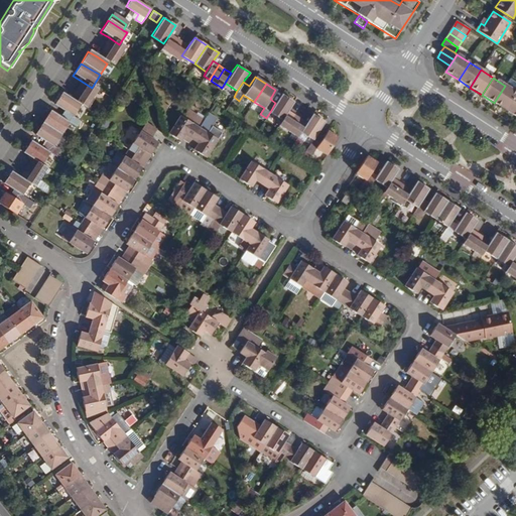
[(494,103),(505,111),(515,94),(515,92),(505,86),(494,103)]
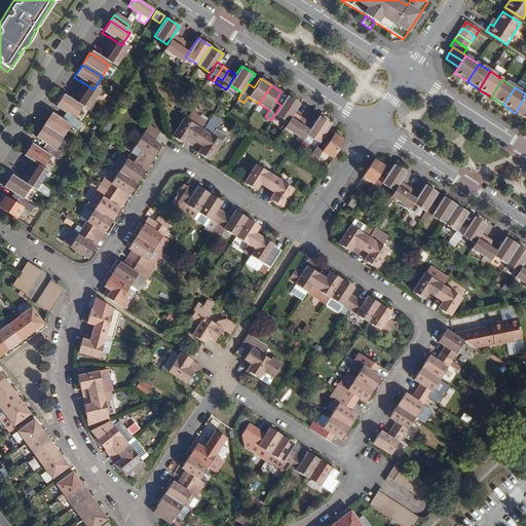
[(54,108),(64,114),(73,120),(81,108),(71,101),(62,96),(54,108)]
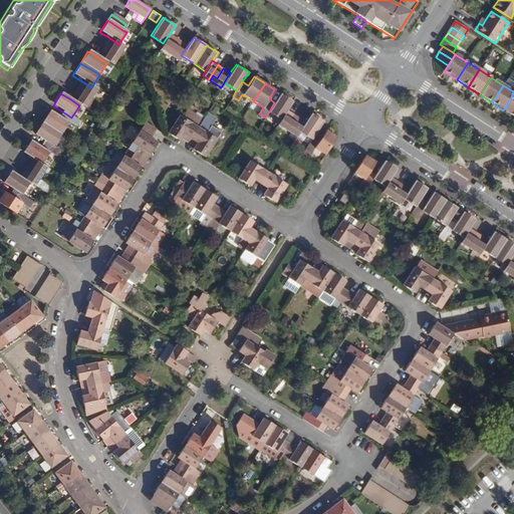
[(280,93),(274,102),(269,111),(280,119),(287,109),(292,101),(280,93)]
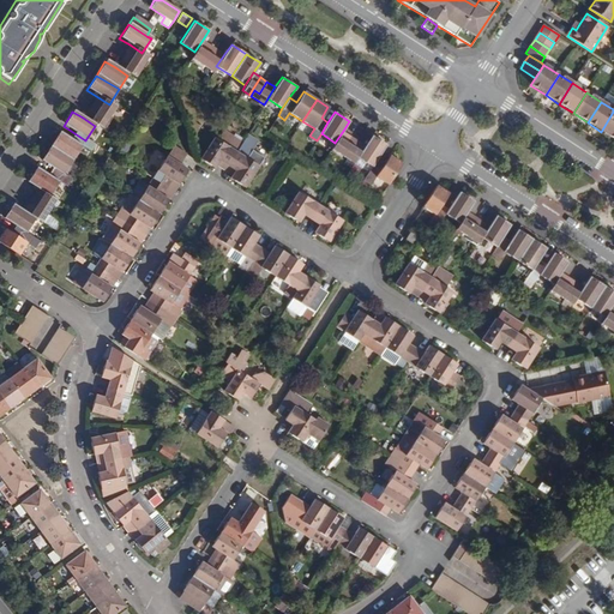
[(613,112),(601,132),(613,139),(613,112)]
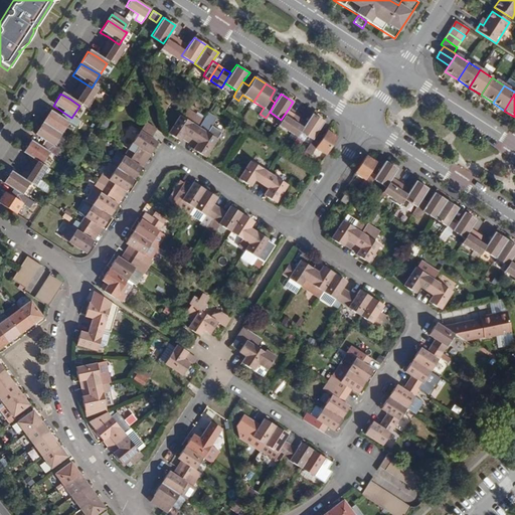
[(294,114),(288,110),(281,120),(278,124),(288,131),(292,126),(288,123),(294,114)]
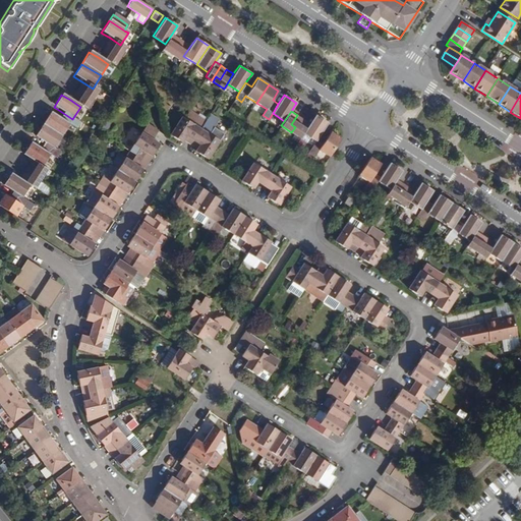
[(72,119),(63,113),(60,119),(50,113),(43,124),(62,136),(69,125),(74,128),(78,123),(72,119)]
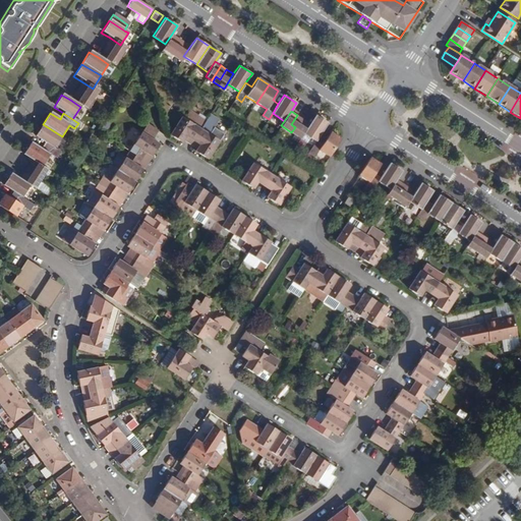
[(193,139),(201,127),(182,115),(170,133),(182,141),(183,139),(186,134),(193,139)]
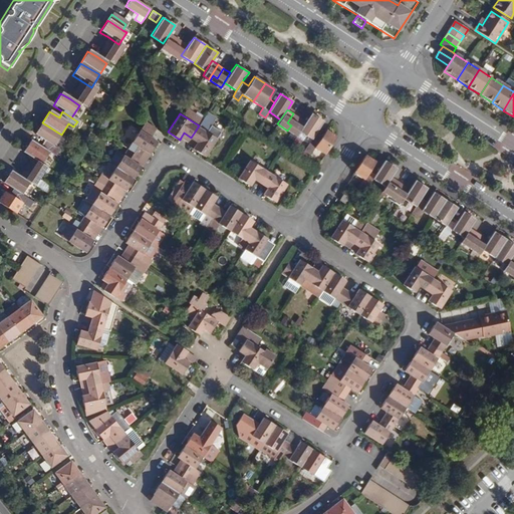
[(293,113),(287,122),(291,125),(287,131),(289,132),(291,129),(299,116),(293,113)]
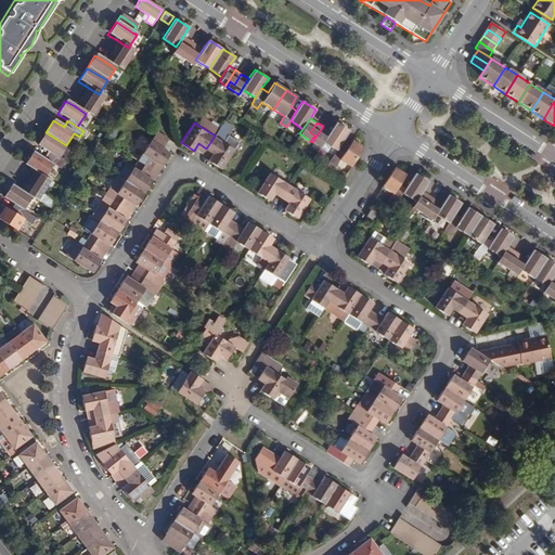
[(336,123),(331,131),(324,142),(337,150),(339,145),(350,131),(336,123)]
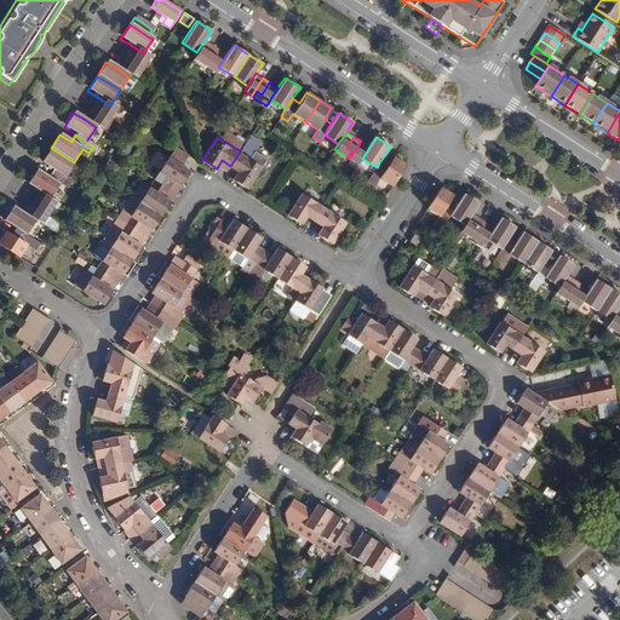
[(248,138),(240,151),(230,166),(239,171),(235,177),(234,178),(247,187),(262,165),(260,165),(251,160),(256,153),(260,145),(248,138)]
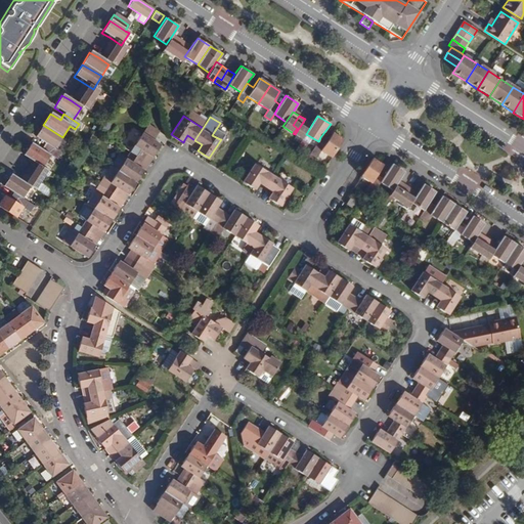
[(306,134),(312,124),(305,119),(297,131),(295,134),(303,139),(306,134)]
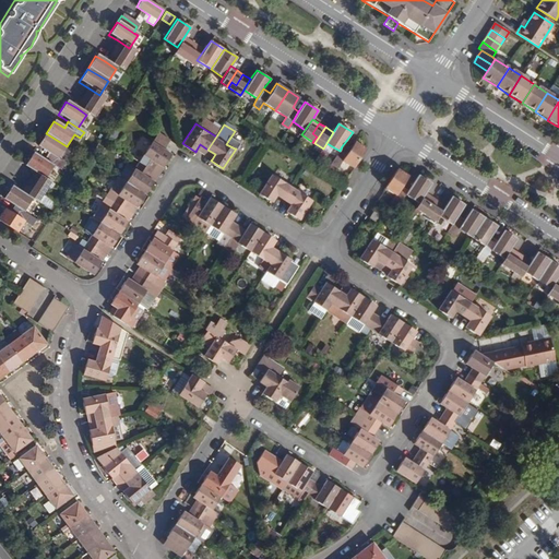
[(139,162),(151,169),(156,162),(163,166),(171,154),(163,149),(168,140),(157,132),(150,144),(139,162)]
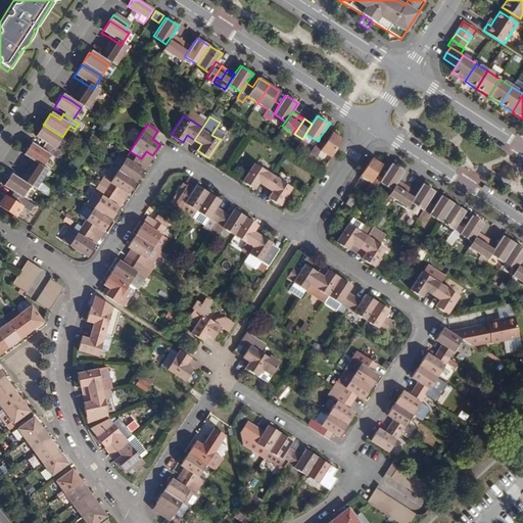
[(44,144),(41,149),(50,155),(55,158),(59,153),(53,149),(62,137),(43,125),(35,138),(44,144)]
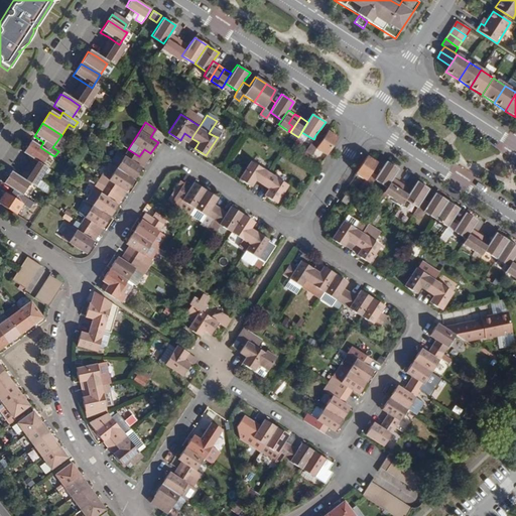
[(217,137),(221,132),(213,127),(209,133),(217,137)]
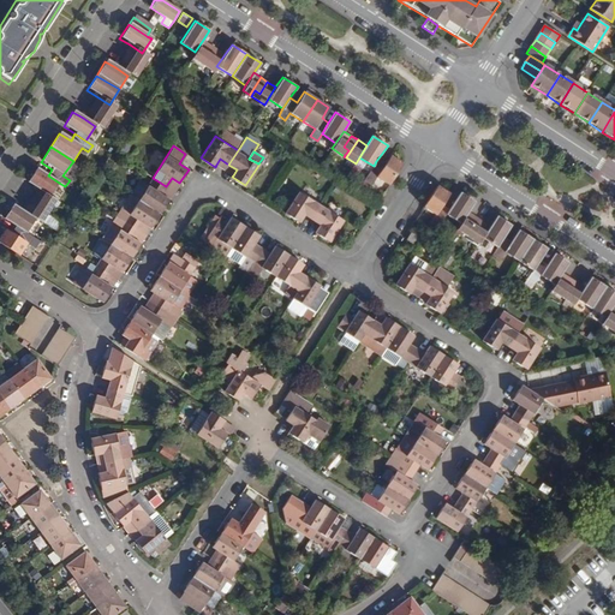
[(384,166),(376,161),(374,166),(365,179),(372,184),(377,177),(390,185),(404,163),(390,155),(384,166)]
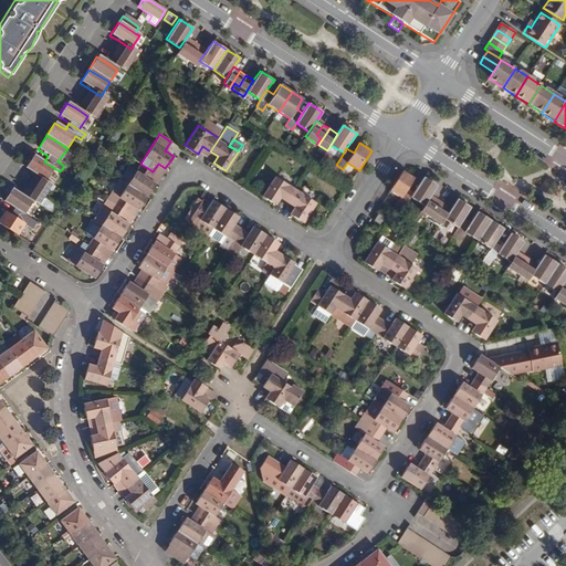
[(210,152),(202,146),(199,152),(207,157),(210,152)]
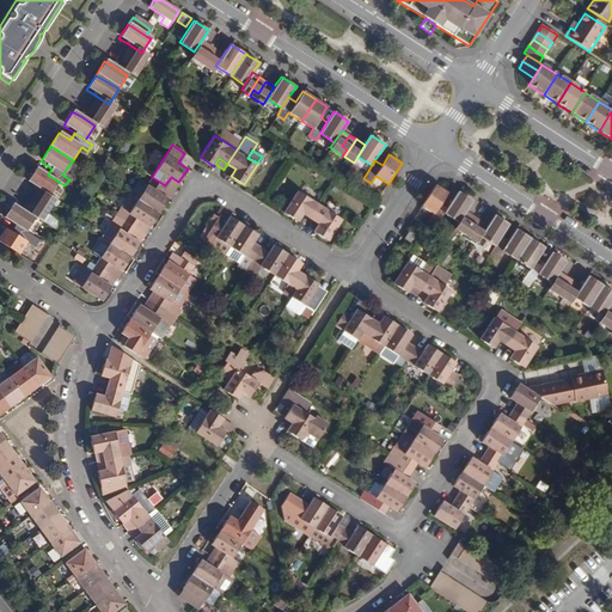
[(227,164),(224,170),(232,175),(236,169),(227,164)]
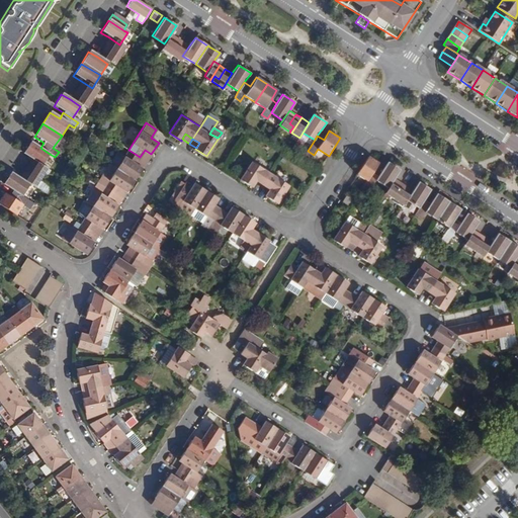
[(23,154),(31,159),(41,165),(50,154),(40,148),(30,142),(23,154)]
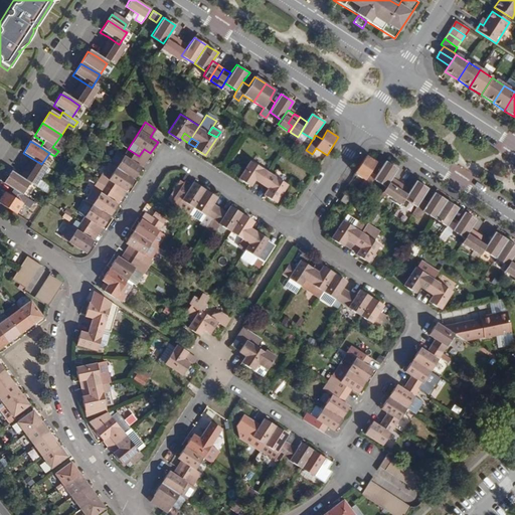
[(116,168),(134,179),(142,166),(135,162),(139,156),(128,149),(116,168)]
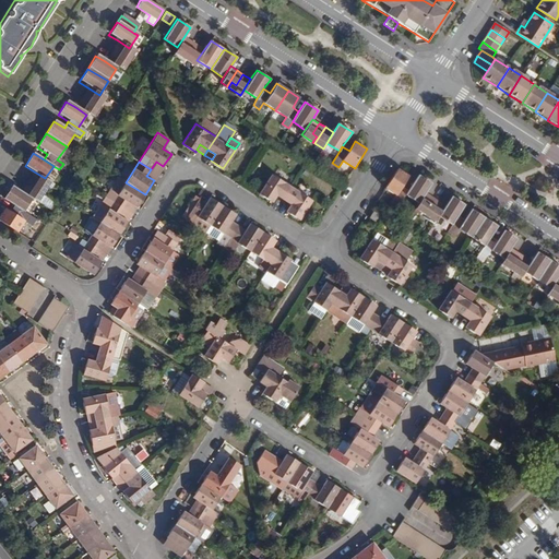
[(151,169),(158,174),(163,166),(156,162),(151,169)]
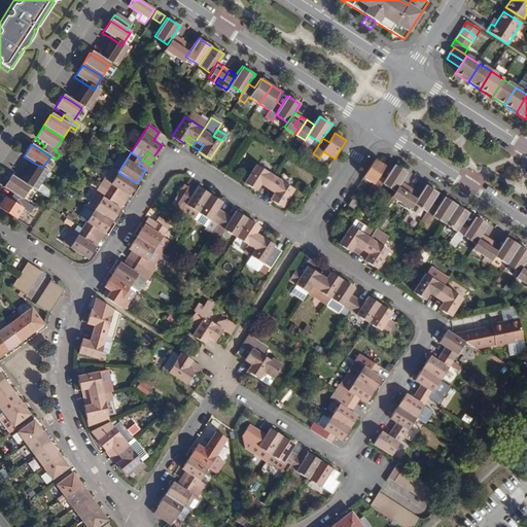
[(383,184),(386,179),(380,176),(386,167),(375,159),(362,177),(374,184),(370,190),(376,195),(383,184)]
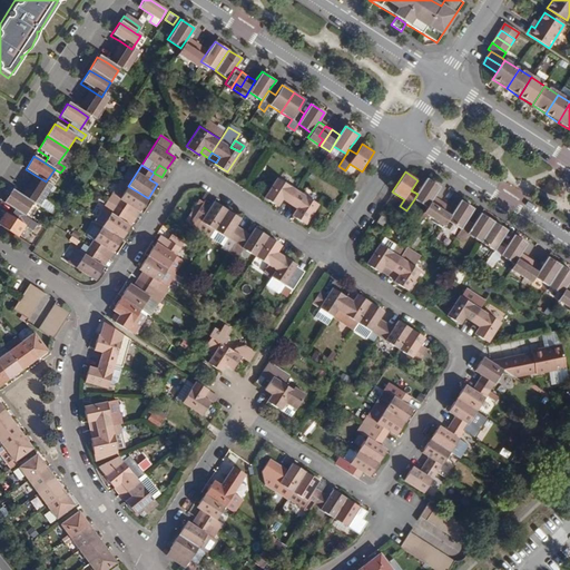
[(259,193),(265,196),(278,177),(273,174),(259,193)]
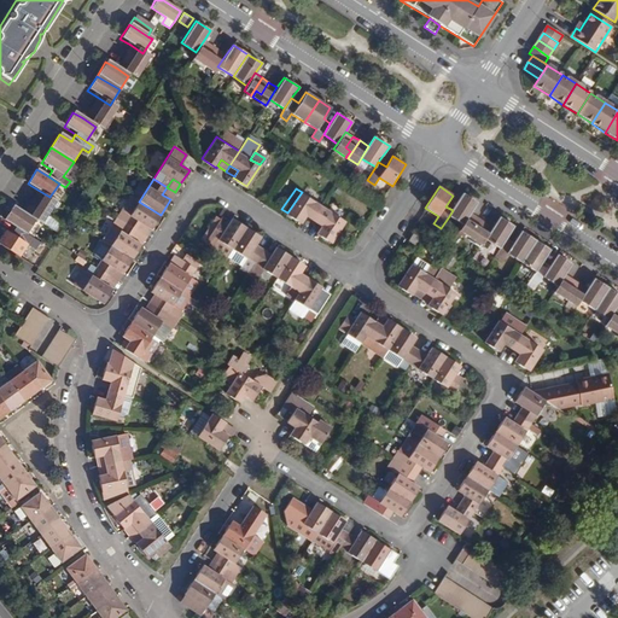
[(54,200),(50,197),(38,190),(33,197),(44,204),(41,209),(47,213),(54,200)]
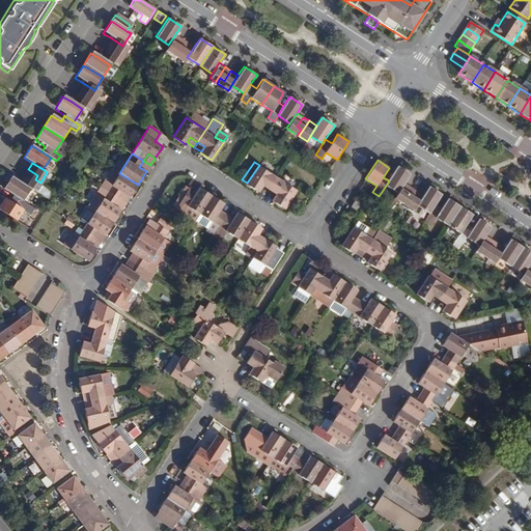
[(271,189),(278,177),(259,165),(247,183),(259,191),(263,185),(271,189)]
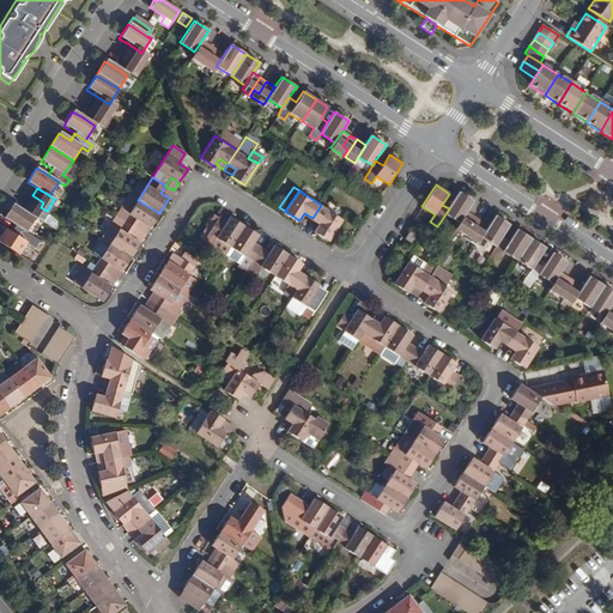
[(460,192),(449,208),(445,214),(460,224),(467,212),(474,201),(460,192)]
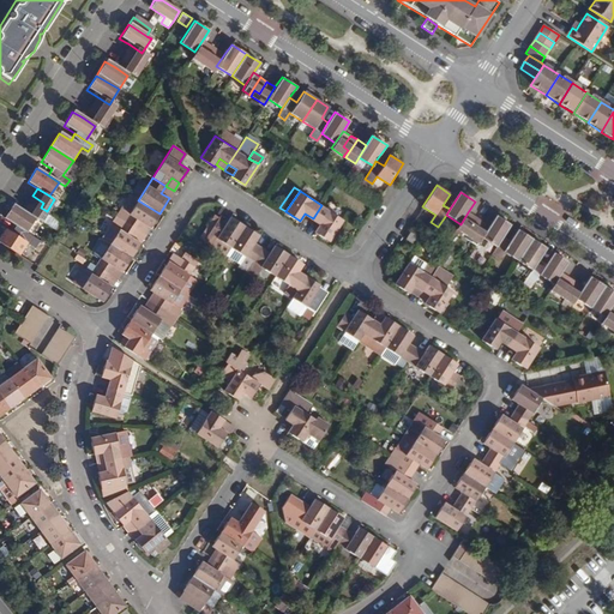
[(28,203),(44,214),(47,211),(41,208),(43,203),(32,196),(28,203)]
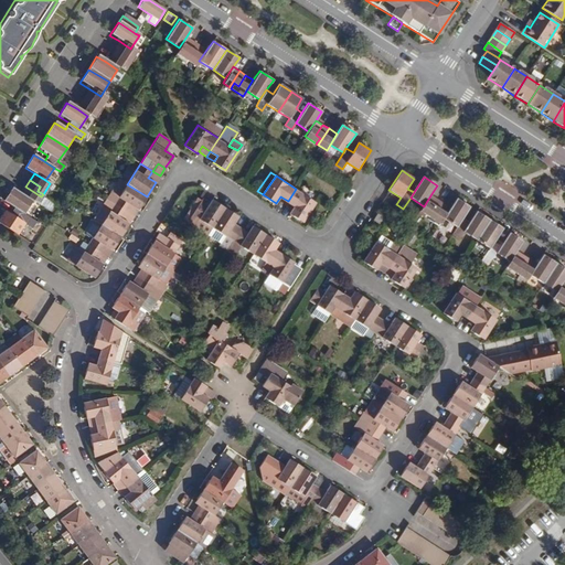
[(121,193),(114,204),(126,212),(131,203),(138,209),(147,196),(127,184),(121,193)]
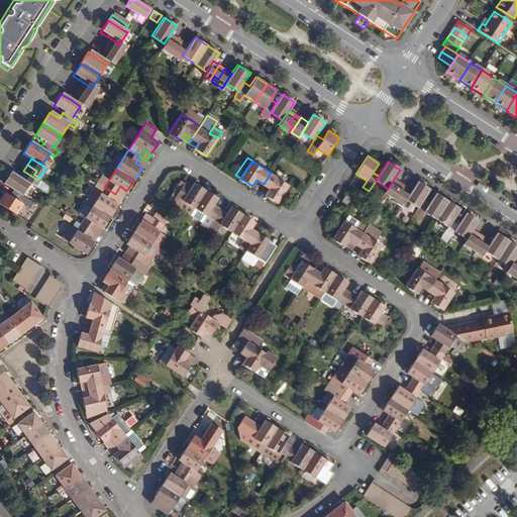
[(19,177),(29,184),(33,186),(37,180),(23,171),(19,177)]
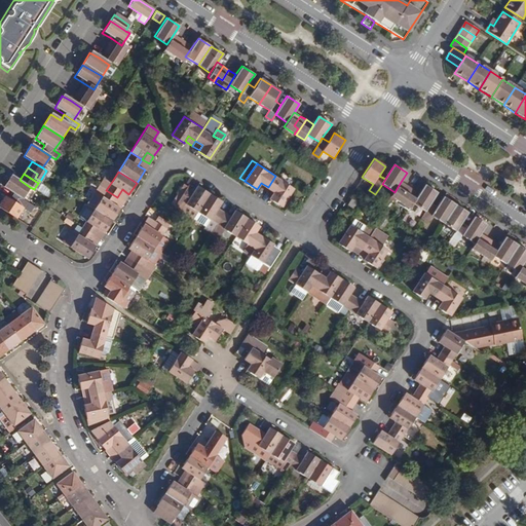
[(3,187),(19,196),(23,199),(30,187),(20,180),(11,175),(3,187)]
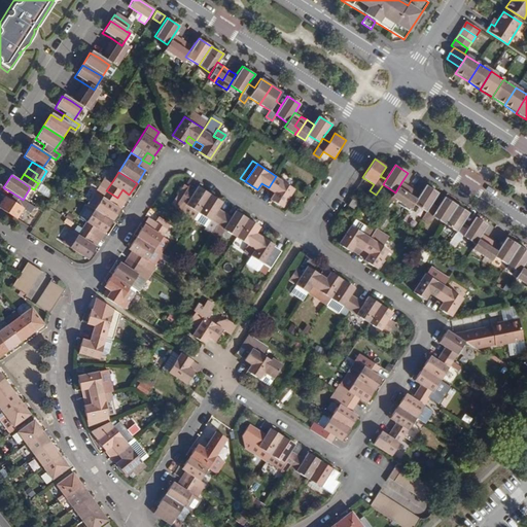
[(294,187),(276,176),(269,187),(275,191),(271,198),(283,206),(294,187)]
